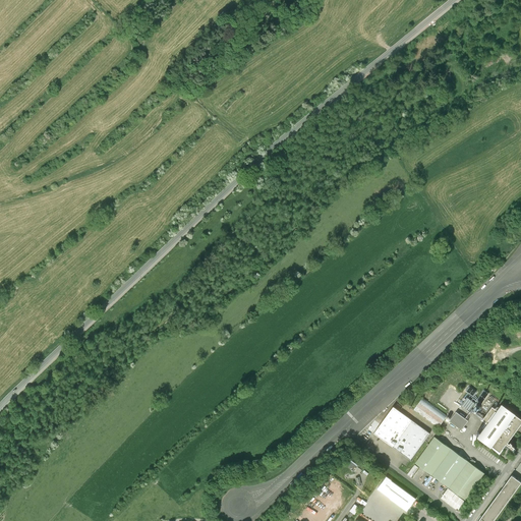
[(422,399),(414,410),(439,427),(447,416),(422,399)]
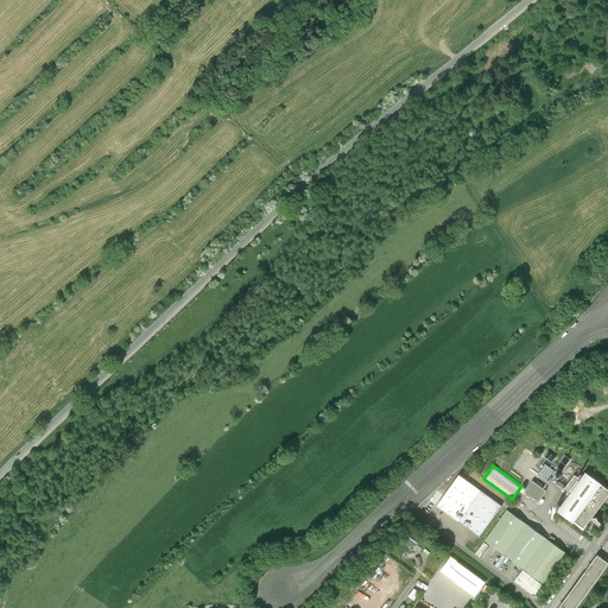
[(570,495),(558,511),(583,529),(591,518),(600,524),(601,521),(593,517),(607,495),(607,488),(589,475),(587,473),(581,480),(575,475),(563,491),(570,495)]
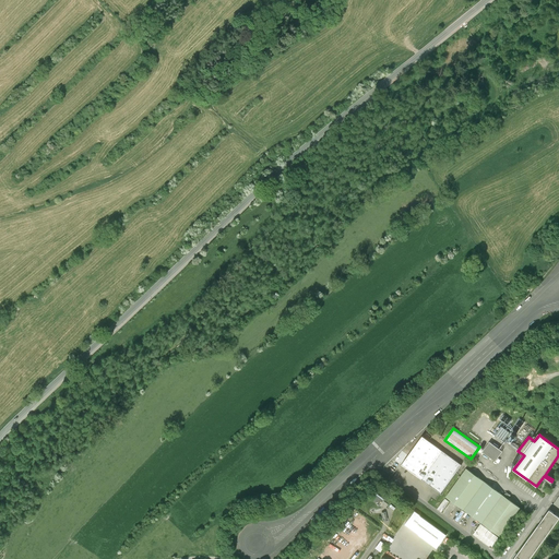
[(423,437),(402,464),(441,495),(461,465),(423,437)]
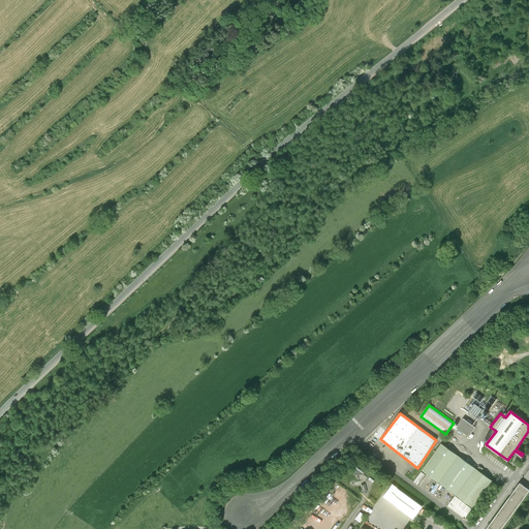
[(463,418),(457,428),(469,436),(475,427),(463,418)]
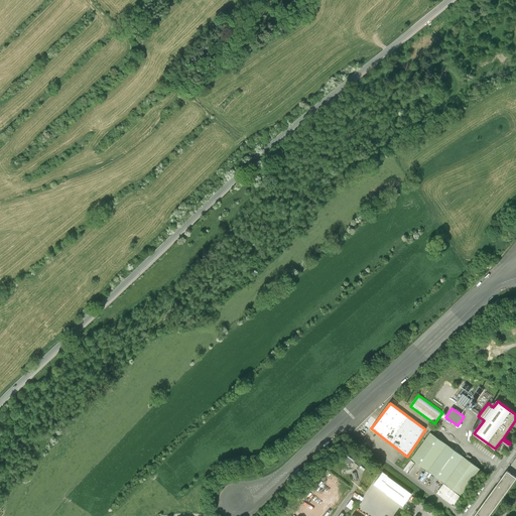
[(411,459),(462,495),(481,469),(472,463),(456,450),(442,441),(430,432),(411,459)]
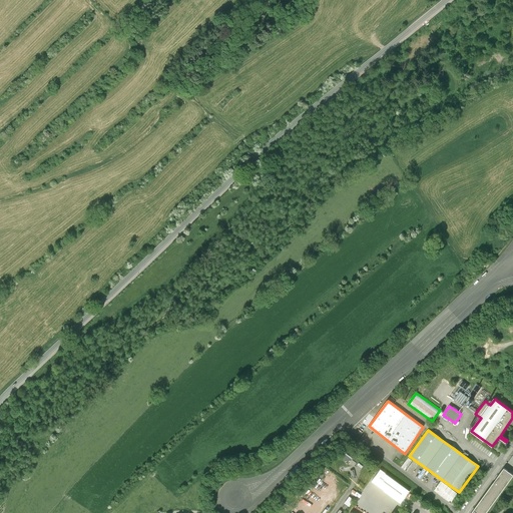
[(343,456),(341,459),(350,466),(351,464),(354,466),(355,464),(356,463),(351,459),(352,458),(344,452),(342,456),(343,456)]
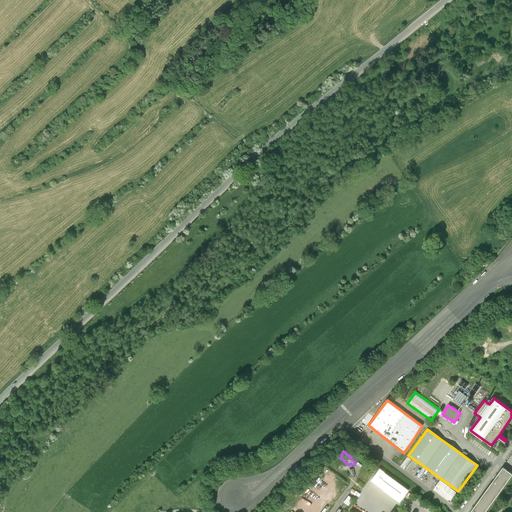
[(511,473),(503,467),(470,511),(484,511),(511,474),(511,473)]
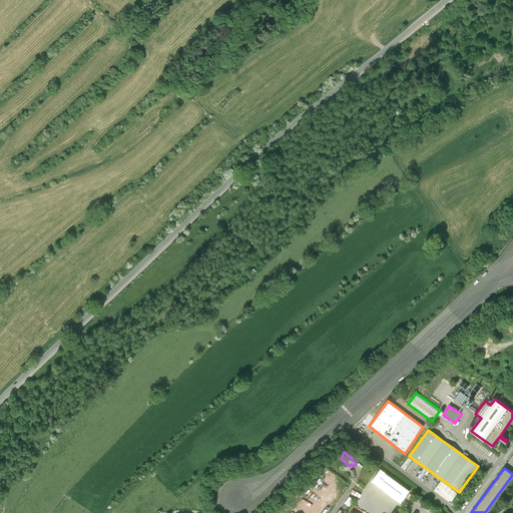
[(371,481),(401,503),(410,491),(380,469),(371,481)]
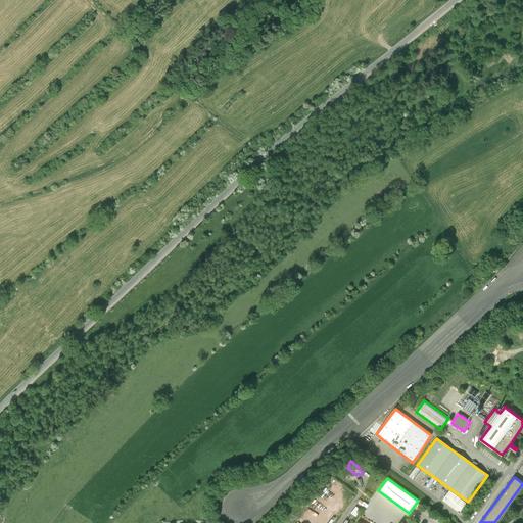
[(467,503),(449,490),(442,501),(460,513),(467,503)]
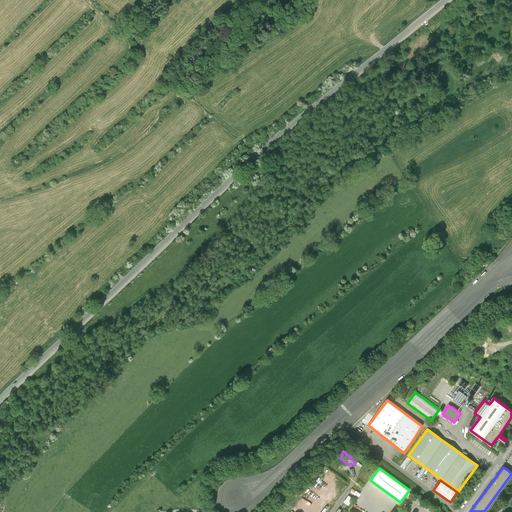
[(348,495),(343,502),(348,505),(353,498),(348,495)]
